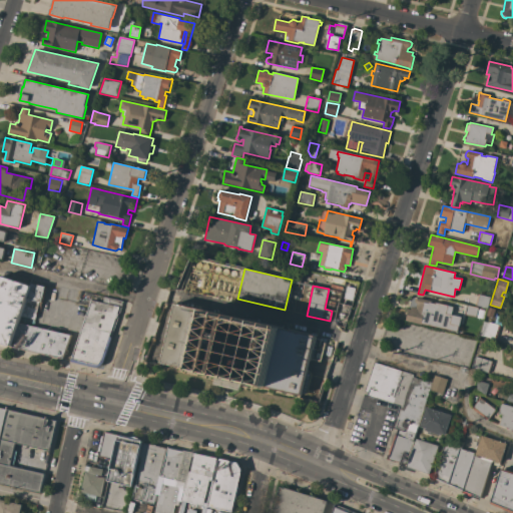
[(352,301),(344,299),(347,287),(355,289),(352,301)]
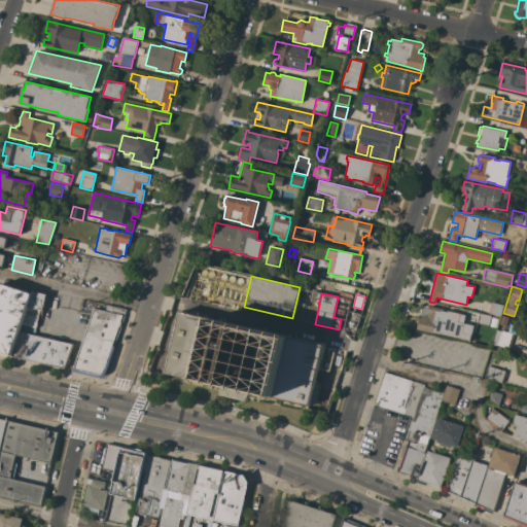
[(501,317),(489,314),(492,302),(503,305),(501,317)]
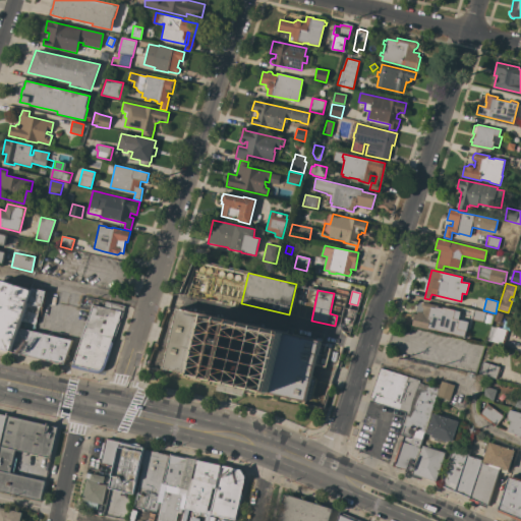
[(105,307),(106,302),(125,306),(123,312),(106,367),(105,368),(104,369),(103,371),(101,372),(99,372),(72,366),(72,365),(93,305),(105,307)]
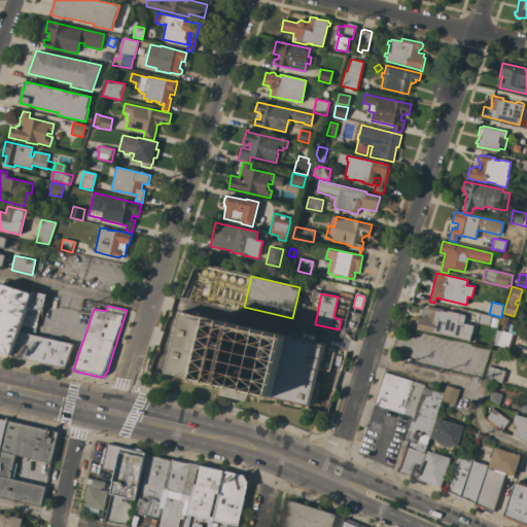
[(455,338),(433,332),(433,334),(417,329),(420,318),(422,319),(423,315),(427,316),(428,313),(426,310),(427,308),(429,306),(444,310),(443,311),(447,312),(448,311),(460,314),(455,338)]
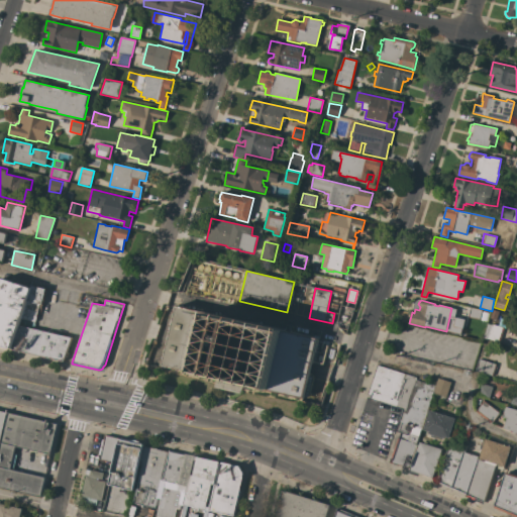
[(243,385),(241,394),(215,388),(217,379),(163,366),(177,306),(318,338),(310,376),(314,377),(309,398),(305,397),(305,399),(243,385)]
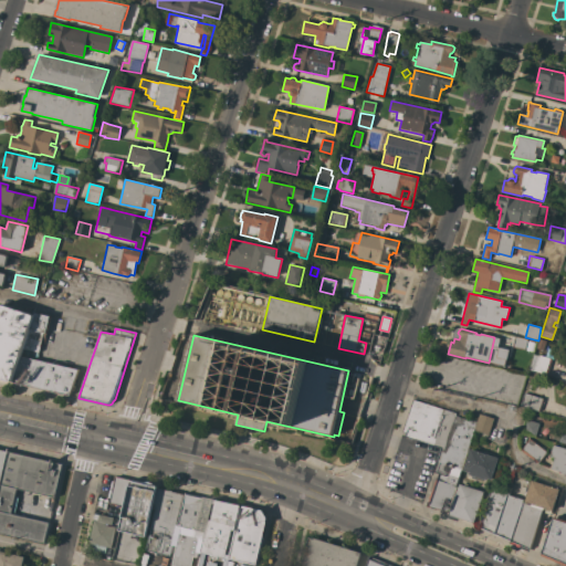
[(525,349),(512,346),(514,336),(527,339),(525,349)]
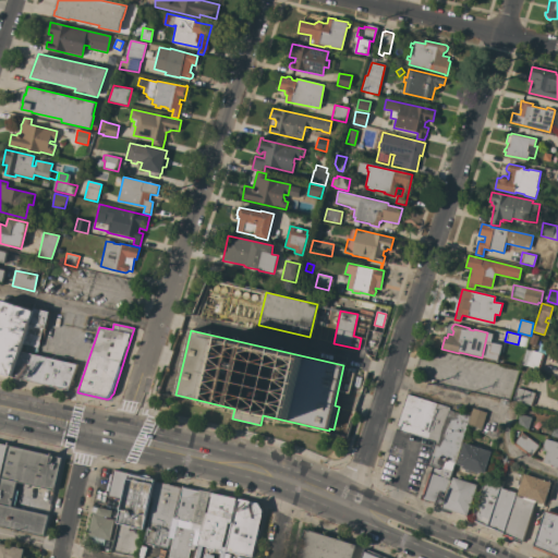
[(535,346),(529,343),(532,335),(538,337),(535,346)]
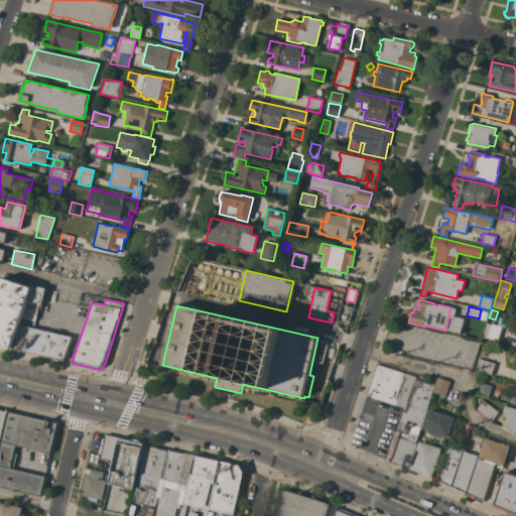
[(488,312),(486,320),(480,319),(482,311),(488,312)]
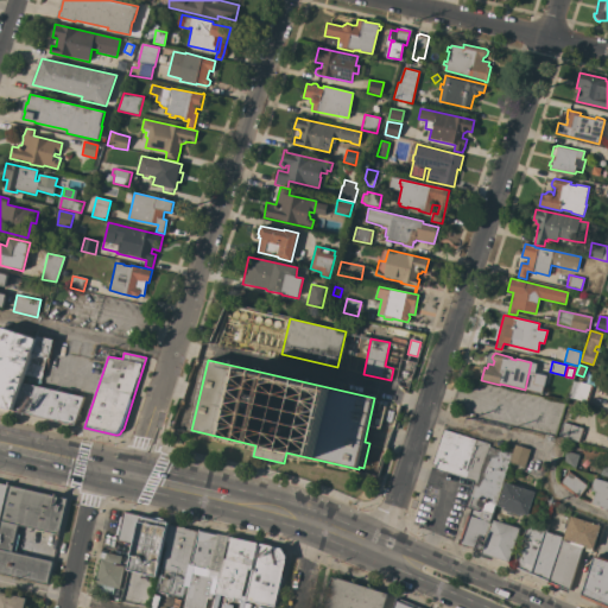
[(595,386),(593,386),(588,404),(569,398),(574,381),(578,382),(578,381),(587,384),(589,374),(597,378),(595,386)]
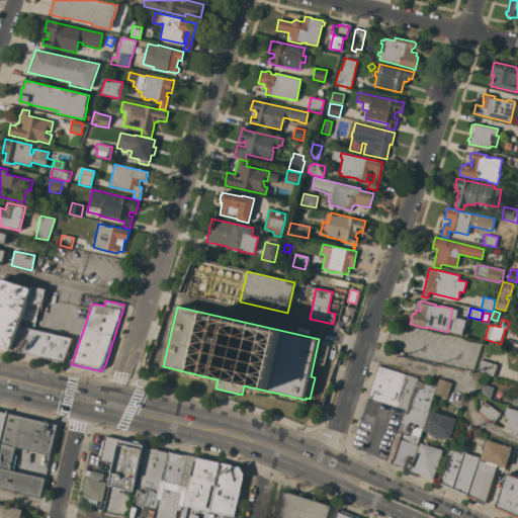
[(72,338),(63,362),(11,350),(19,326),(72,338)]
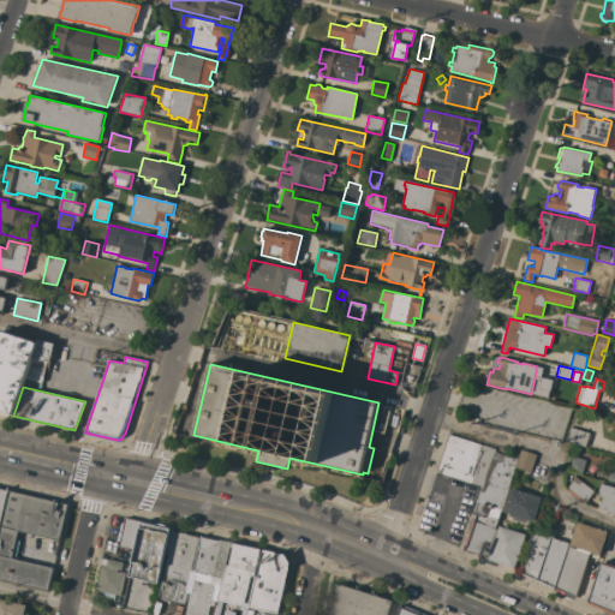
[(586,447),(566,441),(569,428),(590,434),(586,447)]
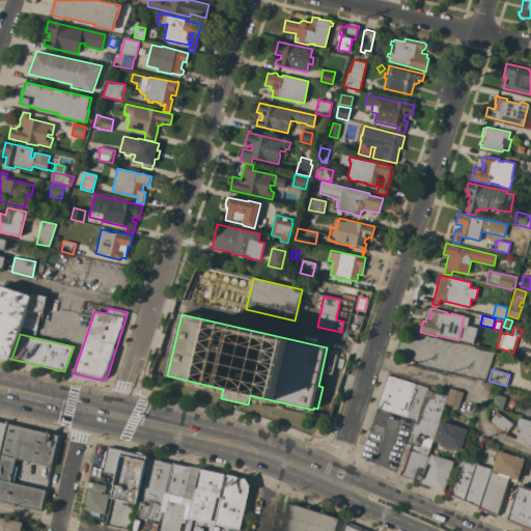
[(420,481),(400,475),(401,471),(401,472),(409,450),(410,450),(411,444),(407,443),(414,421),(380,410),(381,407),(379,407),(389,375),(427,388),(426,391),(447,397),(446,400),(427,456),(429,457),(420,481)]
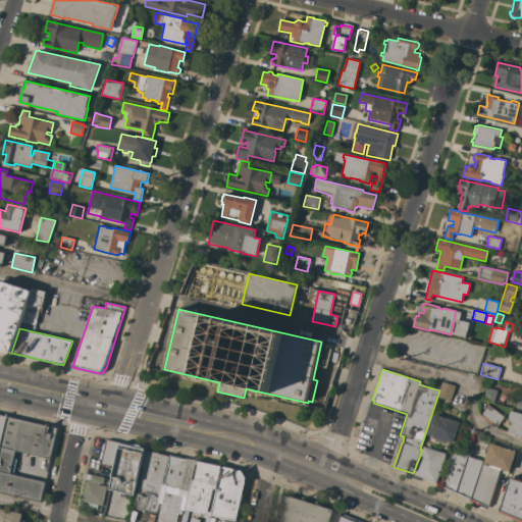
[(442,381),(456,385),(451,401),(439,397),(439,395),(438,394),(439,390),(442,381)]
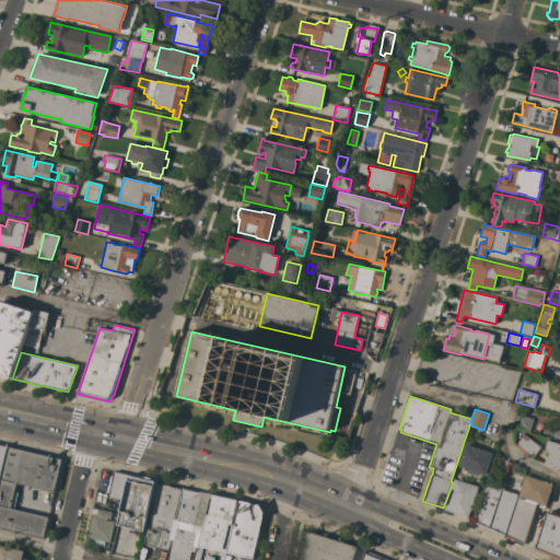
[(529,432),(516,428),(521,415),(534,419),(529,432)]
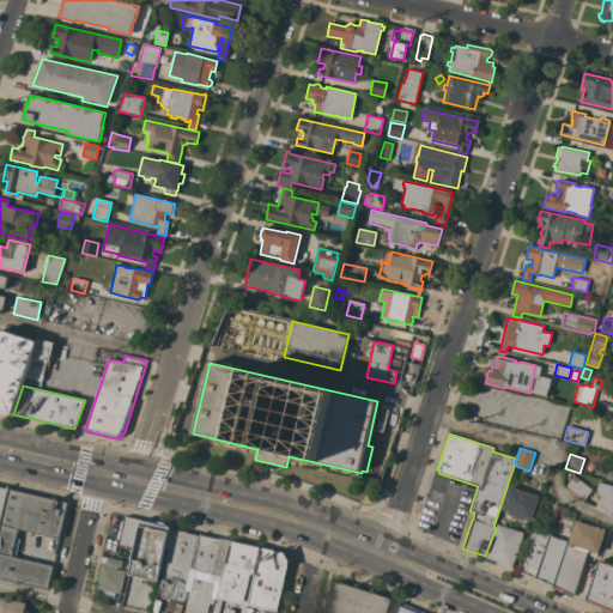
[(592,491),(584,502),(583,501),(583,502),(574,495),(572,496),(565,489),(565,487),(574,475),(592,489),(592,491)]
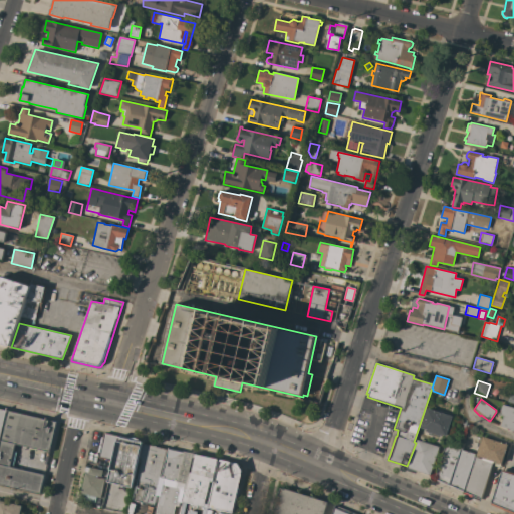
[(513,431),(511,430),(511,429),(502,426),(505,416),(501,415),(502,413),(502,410),(503,407),(504,405),(513,407),(513,431)]
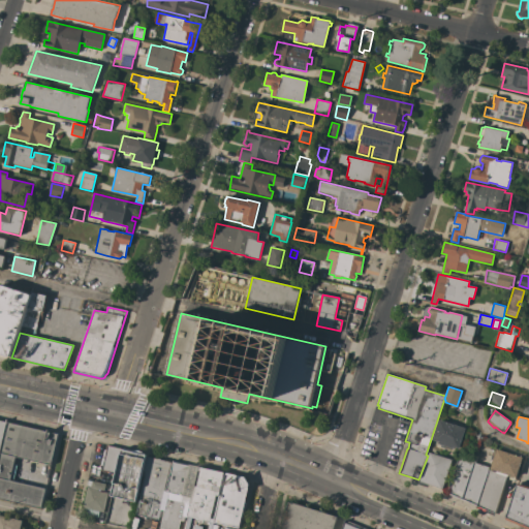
[(0,457),(0,421),(8,423),(0,457)]
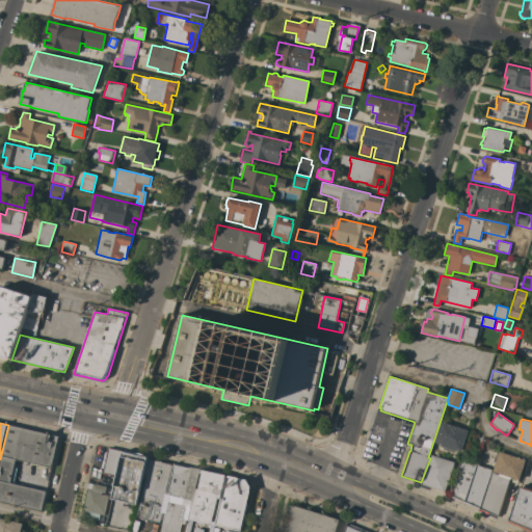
[(461,451),(456,449),(456,451),(441,447),(442,444),(435,443),(443,423),(469,431),(461,451)]
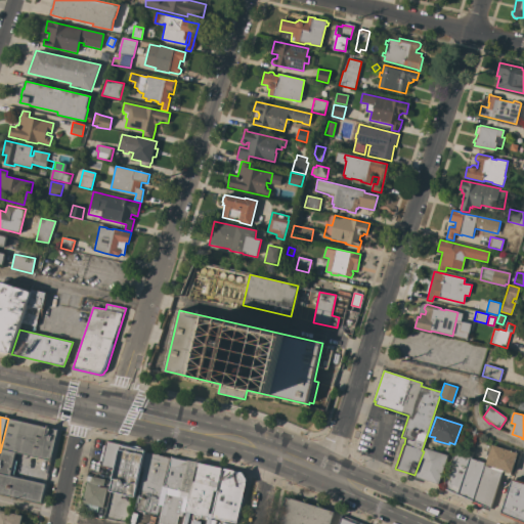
[(0,452),(8,419),(58,430),(51,461),(15,452),(10,476),(45,484),(41,504),(0,494),(0,452)]
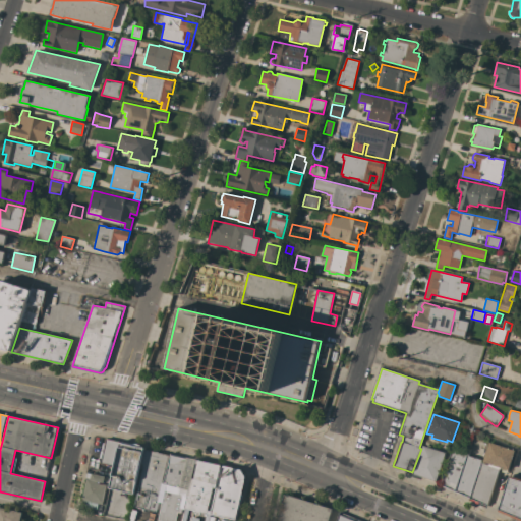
[(101,463),(106,439),(120,442),(120,443),(115,466),(101,463)]
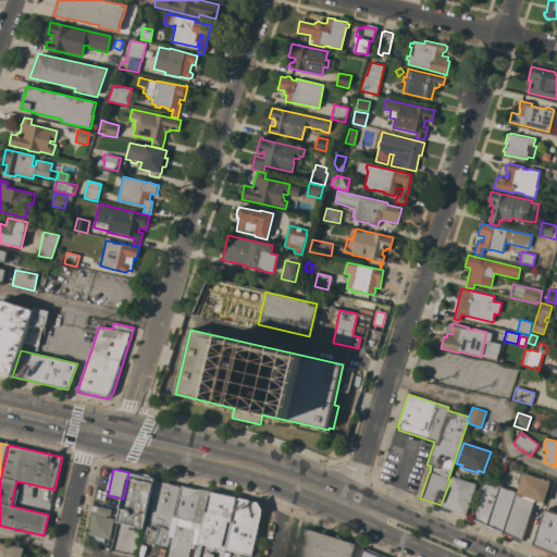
[(128,473),(155,479),(143,529),(118,522),(123,499),(123,498),(128,473)]
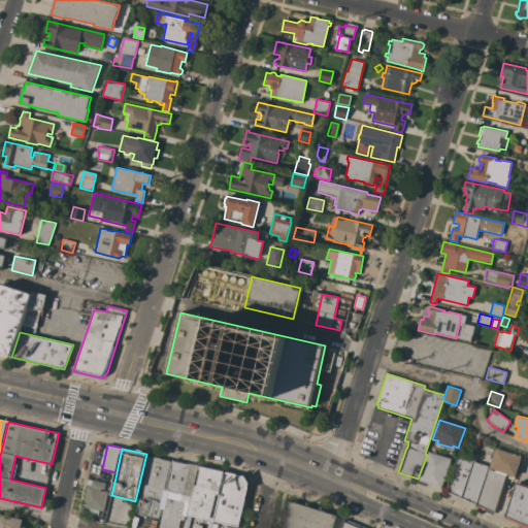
[(488,469),(495,471),(496,470),(490,468),(496,449),(522,457),(516,476),(515,476),(514,481),(504,477),(494,513),(476,505),(488,469)]
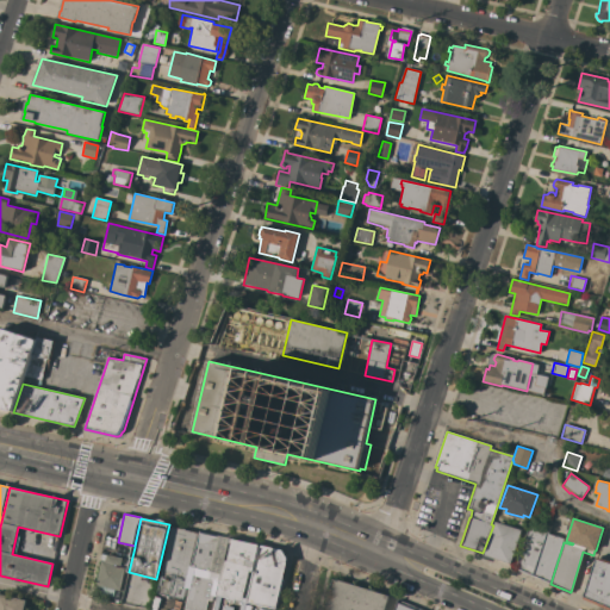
[(493,526),(495,526),(496,522),(522,530),(511,564),(483,554),(483,553),(493,526)]
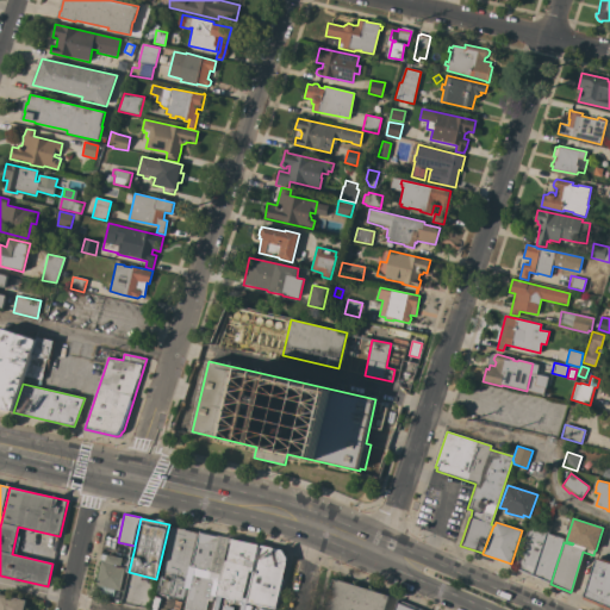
[(182,599),(157,593),(168,547),(166,547),(170,526),(198,533),(198,535),(182,599)]
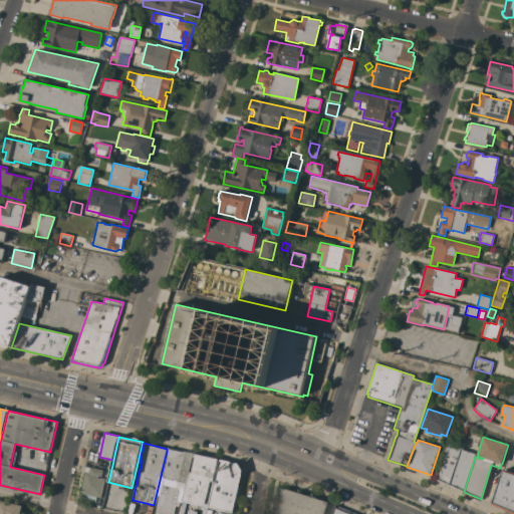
[(435,479),(446,445),(460,449),(449,485),(435,479)]
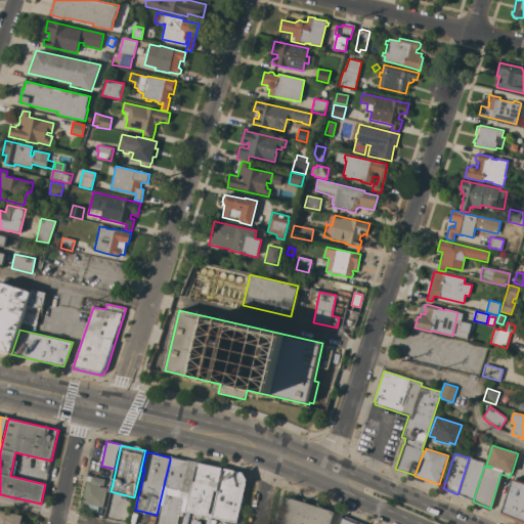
[(173,457),(188,462),(181,495),(183,495),(184,495),(186,498),(185,499),(182,516),(178,516),(176,523),(159,523),(166,492),(165,492),(172,460),(173,457)]
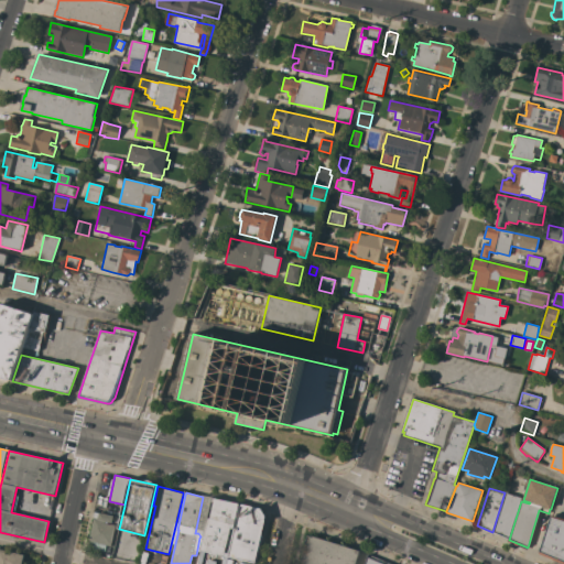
[(505,492),(521,498),(520,501),(521,501),(509,540),(492,532),(505,492)]
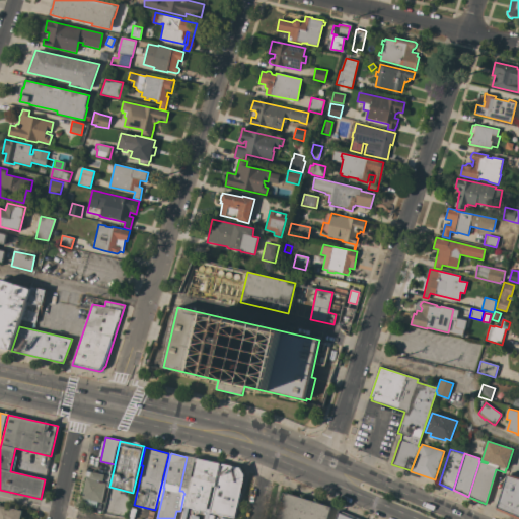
[(212,487),(207,511),(186,506),(197,458),(221,464),(216,487),(212,487)]
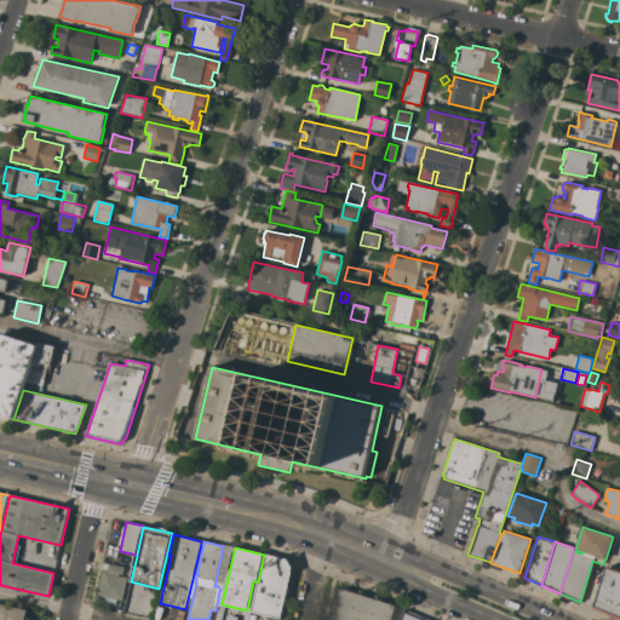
[(264,555),(287,560),(292,566),(281,619),(252,613),(259,581),(258,581),(264,555)]
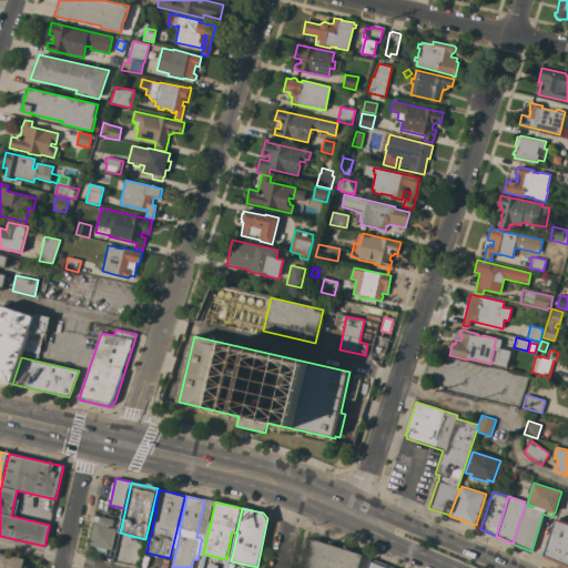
[(117,529),(111,550),(107,549),(105,555),(92,553),(94,546),(89,545),(94,521),(97,516),(114,520),(112,527),(107,526),(107,527),(117,529)]
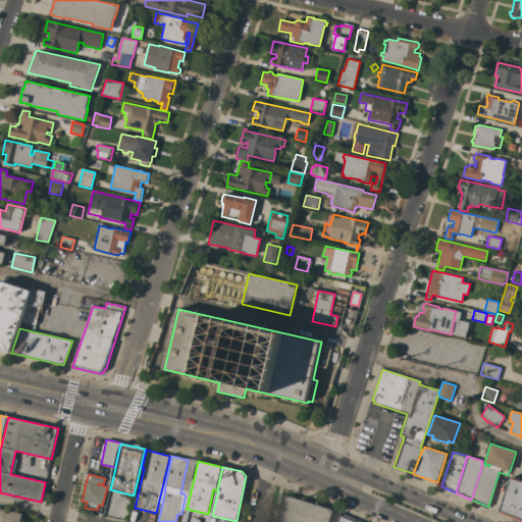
[(521,520),(500,511),(510,477),(521,480),(521,520)]
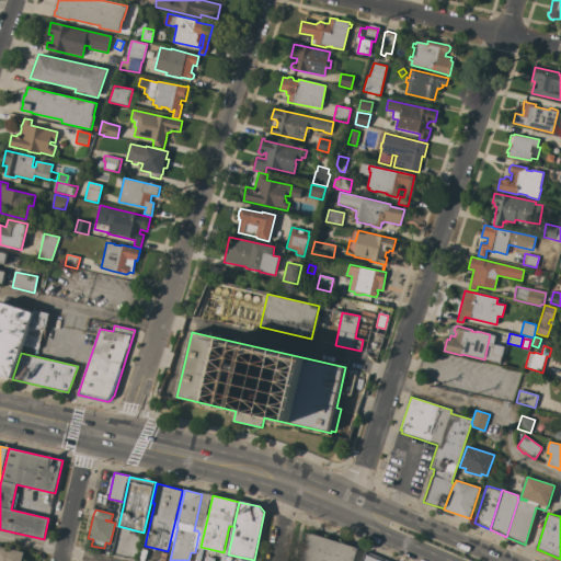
[(353,560),(301,560),(298,560),(307,534),(310,535),(310,534),(357,548),(353,560)]
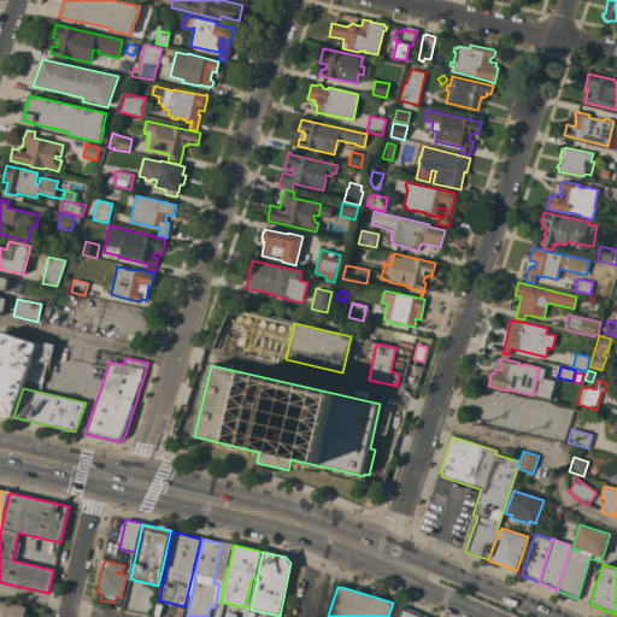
[(24,616),(0,616),(0,601),(27,607),(24,616)]
